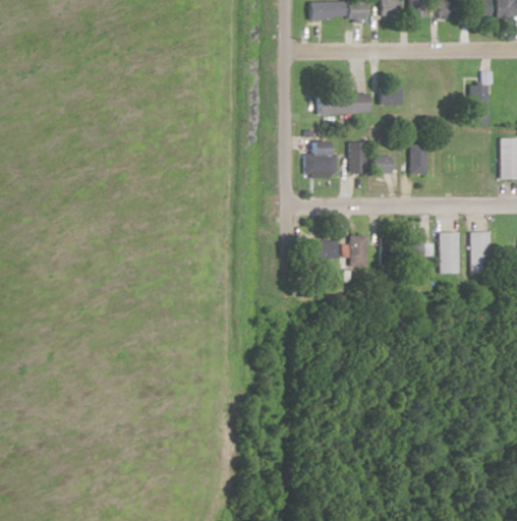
[(379,0),(379,15),(401,15),(401,0),(379,0)]
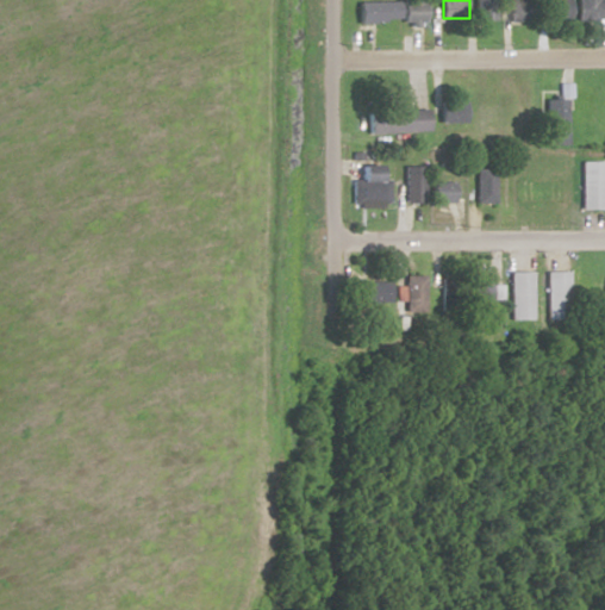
[(478,0),(478,20),(499,20),(498,0),(478,0)]
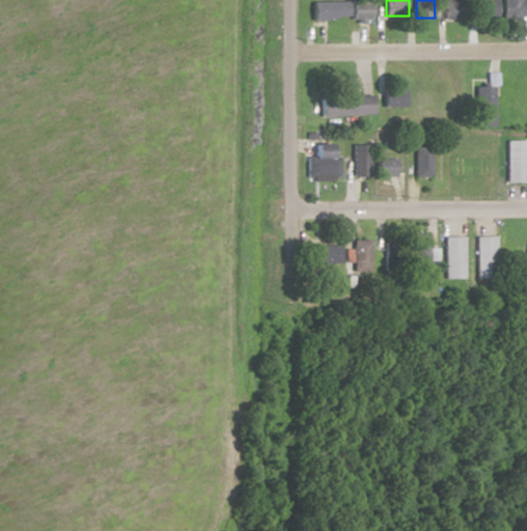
[(445,0),(446,18),(470,18),(469,0),(445,0)]
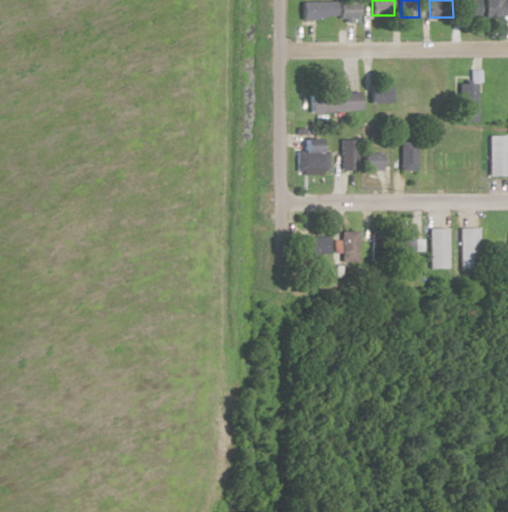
[(481,0),(460,0),(460,17),(481,17),(481,0)]
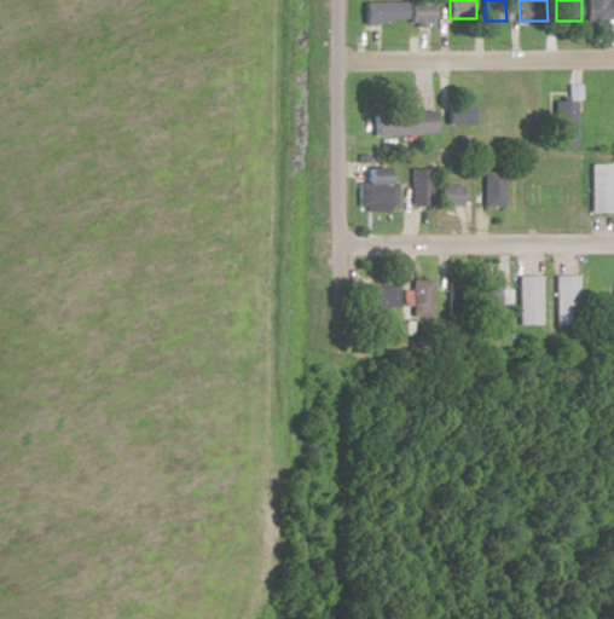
[(613,0),(589,0),(589,21),(613,21),(613,0)]
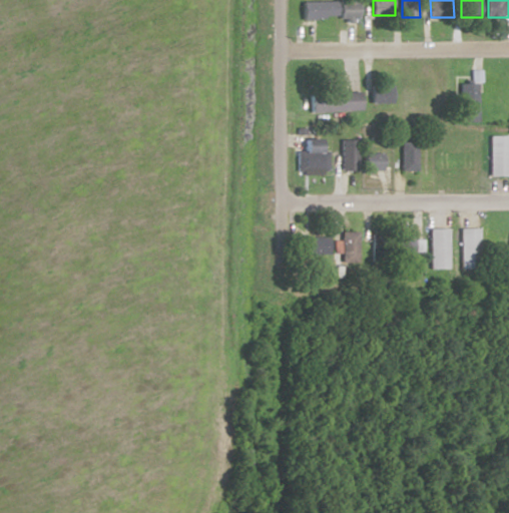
[(304,1),(304,18),(360,18),(360,1),(304,1)]
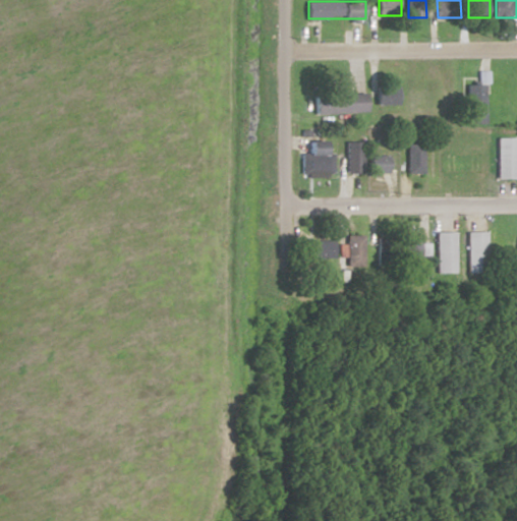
[(401,85),(379,84),(379,104),(401,105),(401,85)]
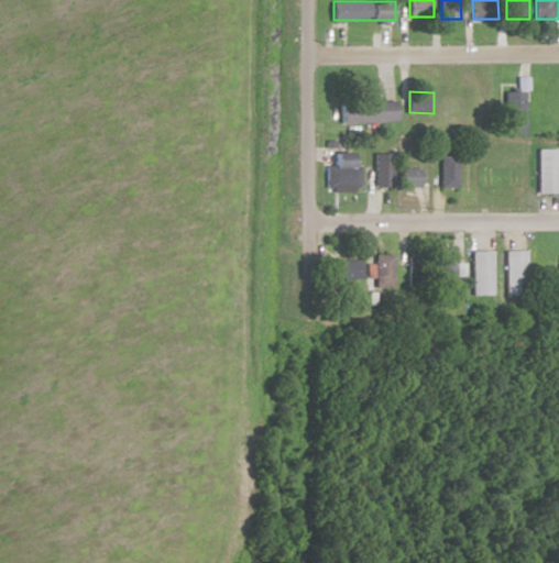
[(506,133),(527,133),(527,91),(506,91),(506,133)]
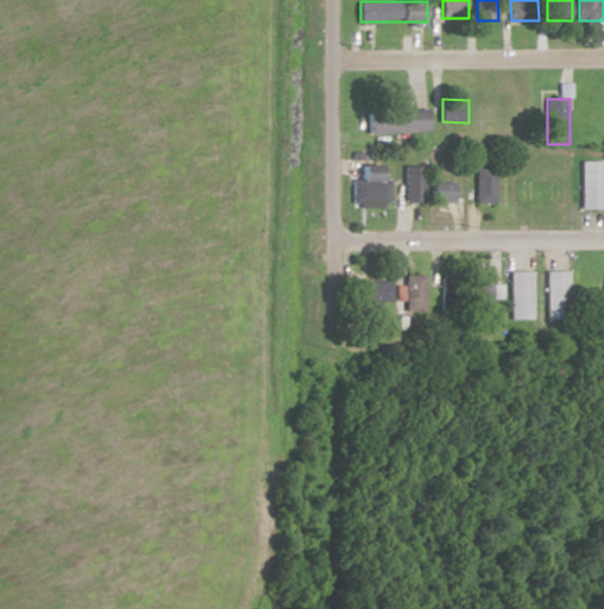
[(431,131),(429,108),(370,111),(371,132),(431,131)]
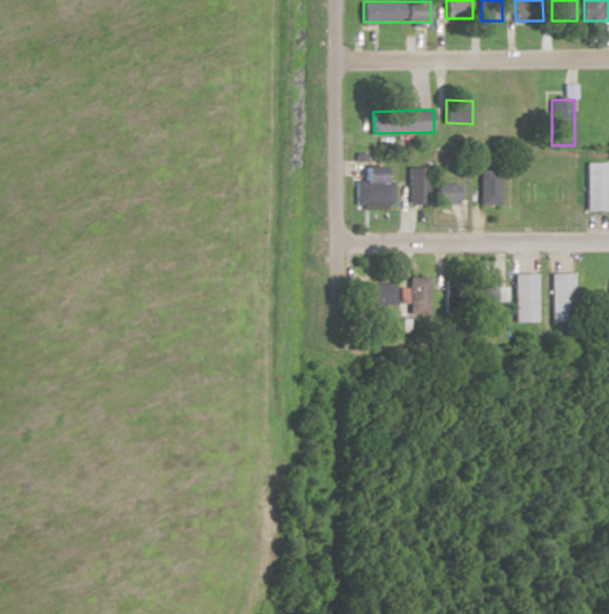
[(608,162),(588,162),(588,210),(608,210),(608,162)]
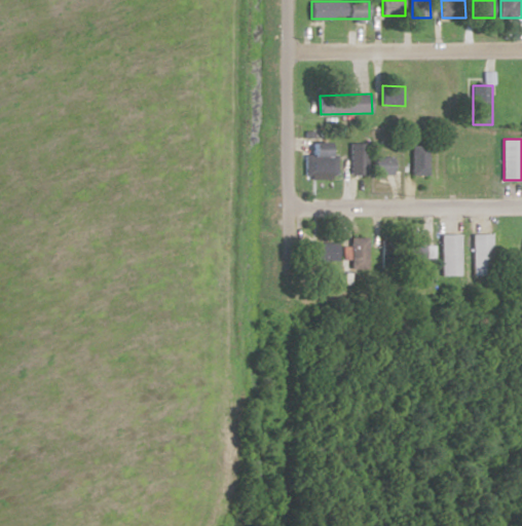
[(339,155),(330,155),(330,142),(314,142),(314,155),(308,155),(308,178),(339,178),(339,155)]
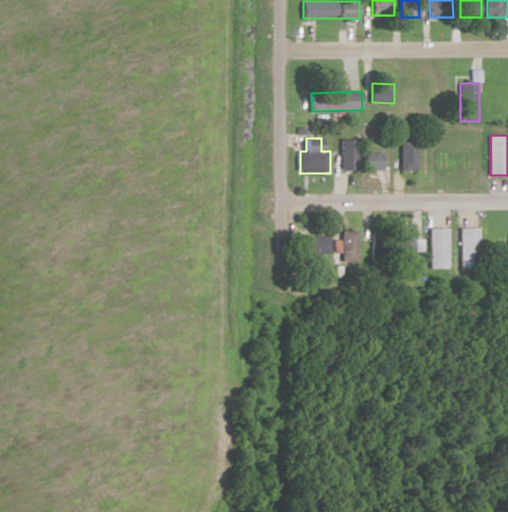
[(342,140),(342,170),(358,170),(358,140),(342,140)]
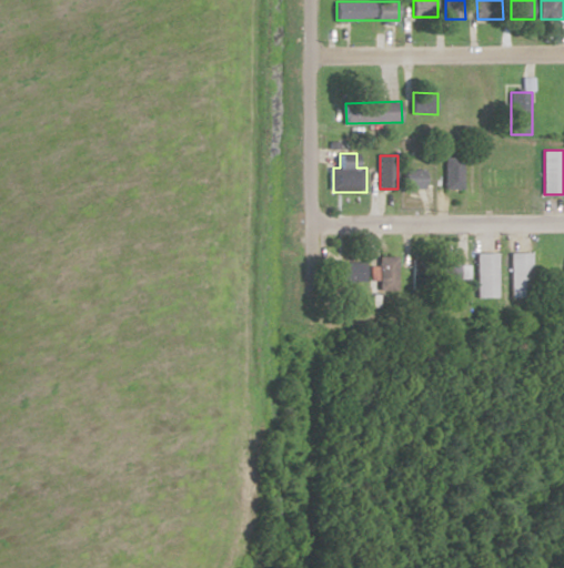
[(446,189),(465,189),(465,158),(446,158),(446,189)]
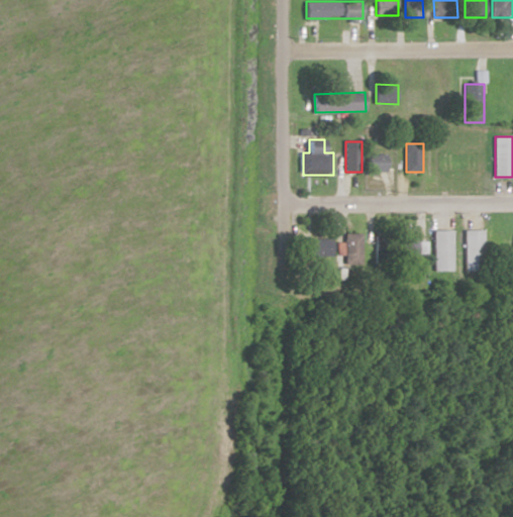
[(387,172),(387,153),(368,153),(368,172),(387,172)]
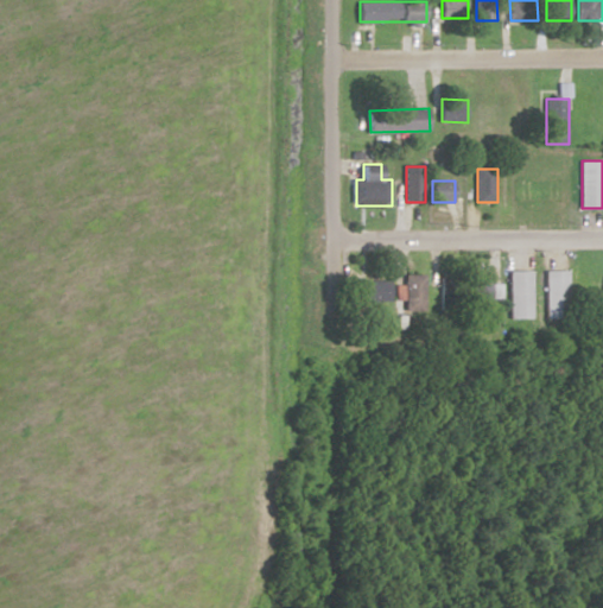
[(535,271),(513,271),(513,320),(535,320),(535,271)]
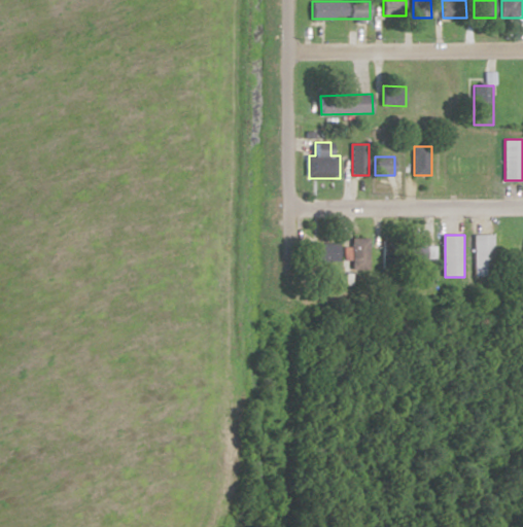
[(495,235),(476,235),(476,277),(495,277),(495,235)]
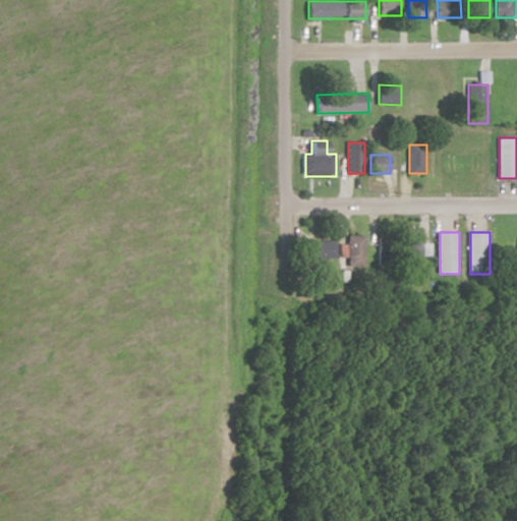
[(349,266),(366,266),(366,235),(349,235),(349,266)]
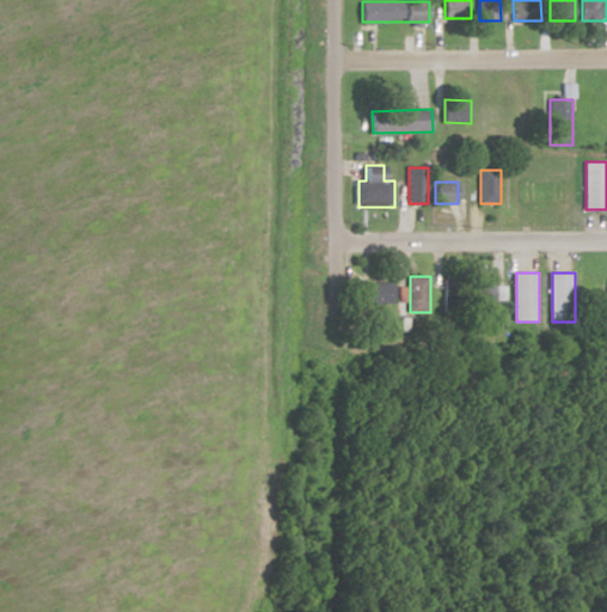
[(497,279),(477,279),(477,314),(497,314),(497,279)]
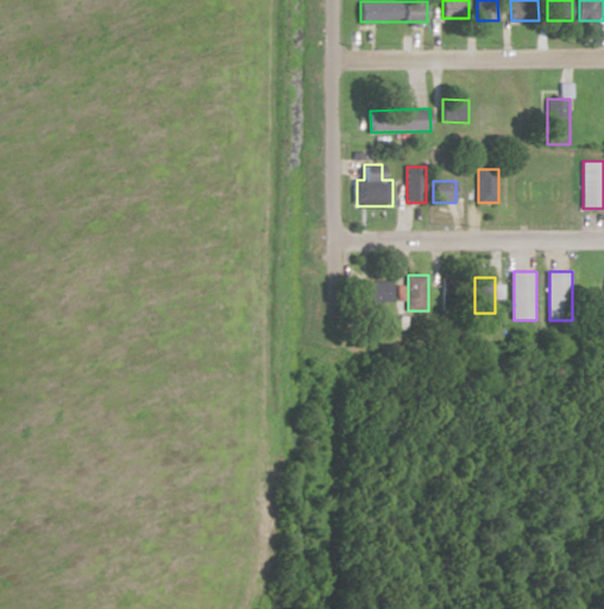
[(392,282),(357,282),(357,302),(392,302),(392,282)]
